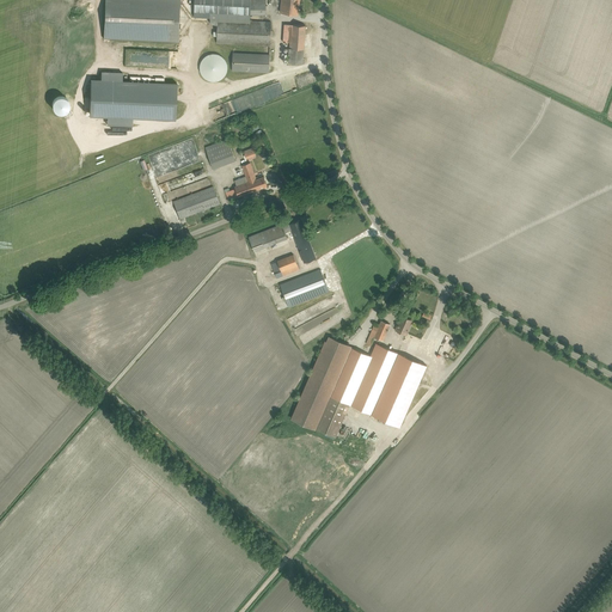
[(104,0),(103,38),(178,41),(179,0),(104,0)]
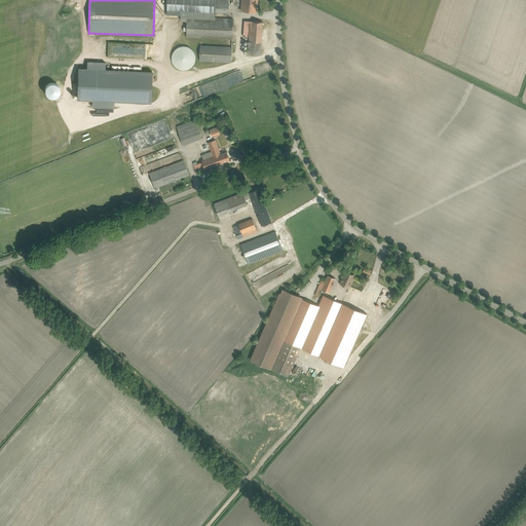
[(167,0),(167,15),(181,15),(181,20),(187,22),(186,37),(232,39),(233,19),(216,17),(216,12),(229,12),(229,0),(167,0)]
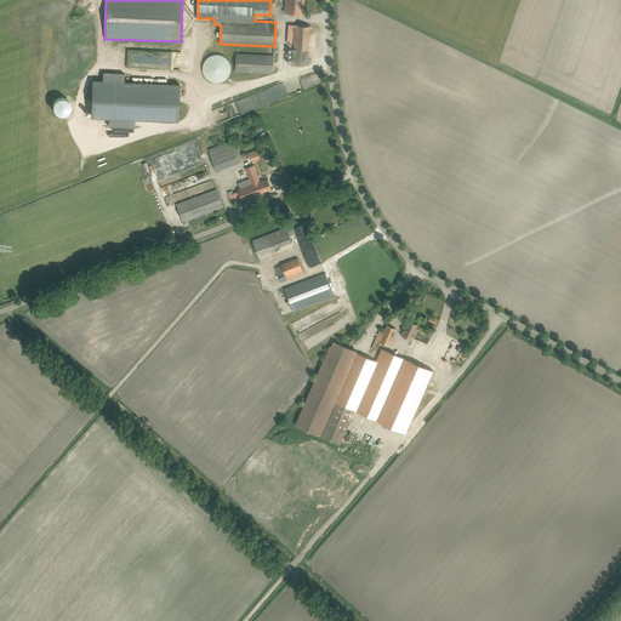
[(288,0),(286,12),(302,15),(303,0),(288,0)]
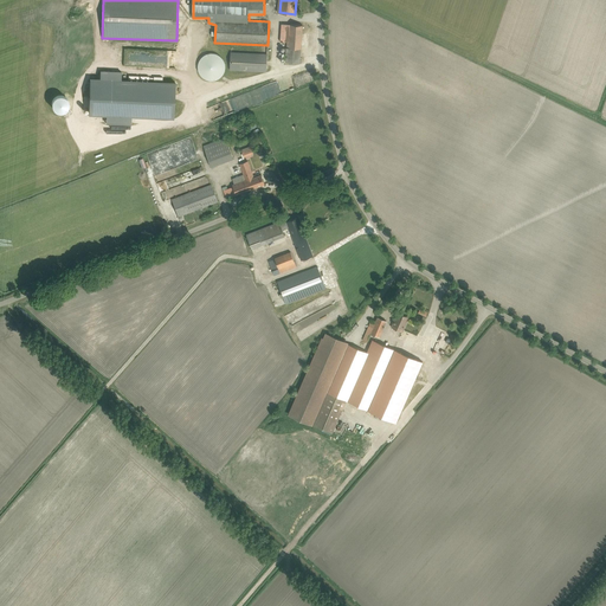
[(281,42),(288,42),(285,62),(300,63),(303,25),(282,24),(281,42)]
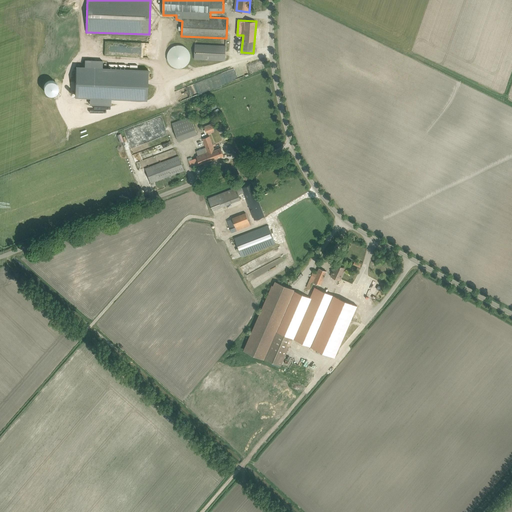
[(194,59),(225,60),(226,46),(195,44),(194,59)]
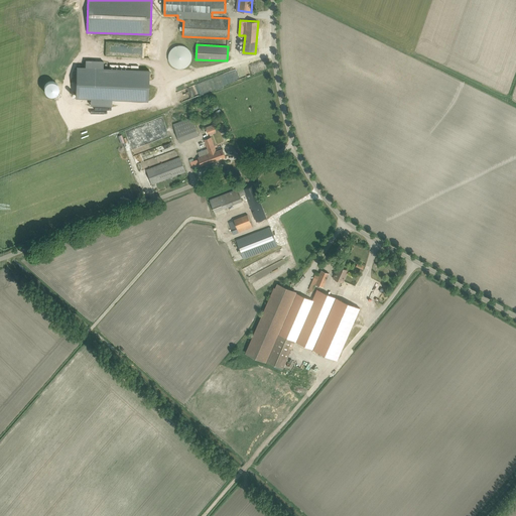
[(169,53),(168,55),(168,59),(170,63),(172,66),(175,68),(177,69),(181,69),(183,68),(186,67),(188,65),(191,61),(191,58),(191,55),(191,52),(189,49),(187,47),(184,46),(181,45),(178,45),(175,46),(172,48),(170,49),(169,53)]
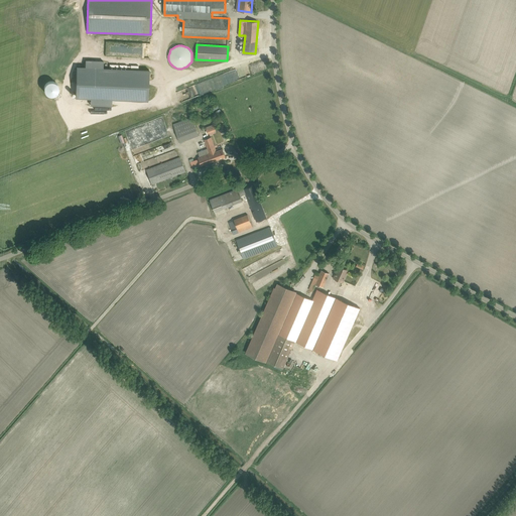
[(77,67),(76,99),(148,101),(149,70),(103,68),(104,60),(86,59),(86,67),(77,67)]
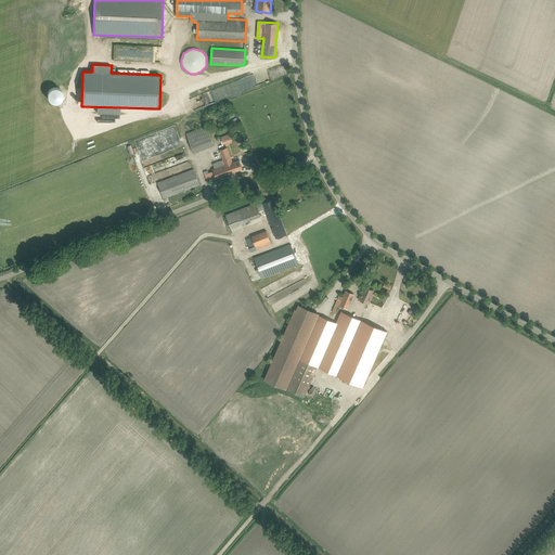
[(217,89),(190,99),(193,110),(220,100),(218,94),(217,89)]
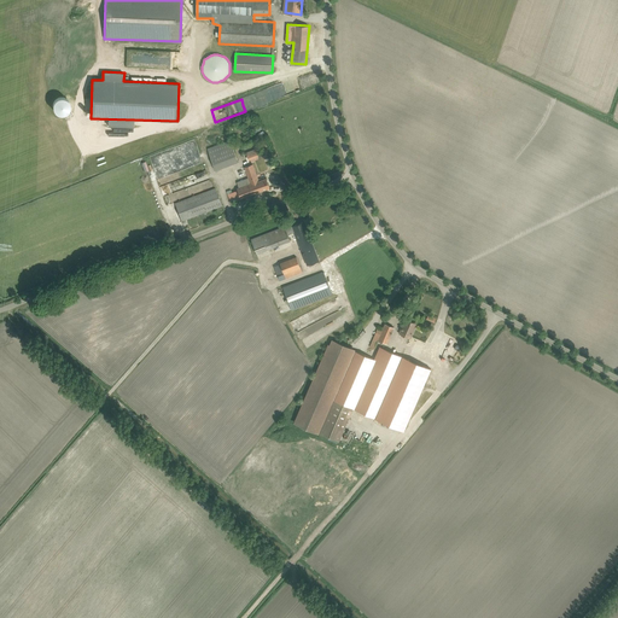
[(208,149),(216,172),(239,162),(231,140),(208,149)]
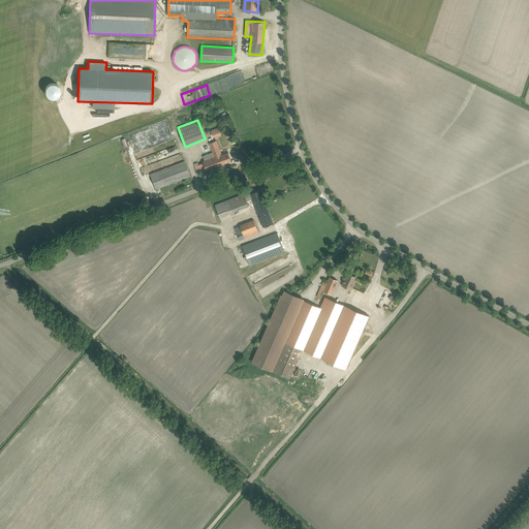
[(219,128),(211,131),(214,137),(222,134),(220,128),(222,128),(220,124),(218,125),(219,128)]
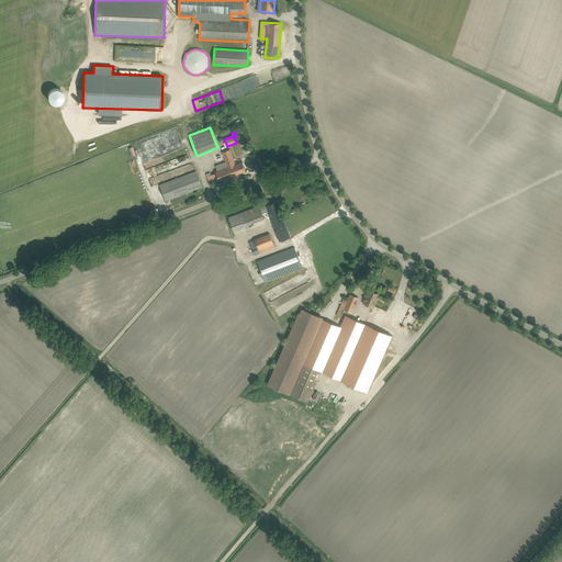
[(216,172),(216,173),(208,177),(209,179),(210,183),(246,170),(244,166),(243,163),(236,165),(229,149),(222,152),(227,167),(216,172)]
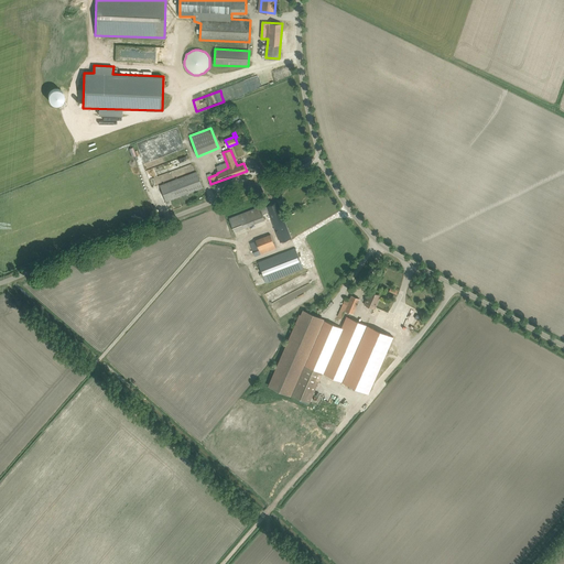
[(156,174),(191,163),(188,155),(153,166),(156,174)]
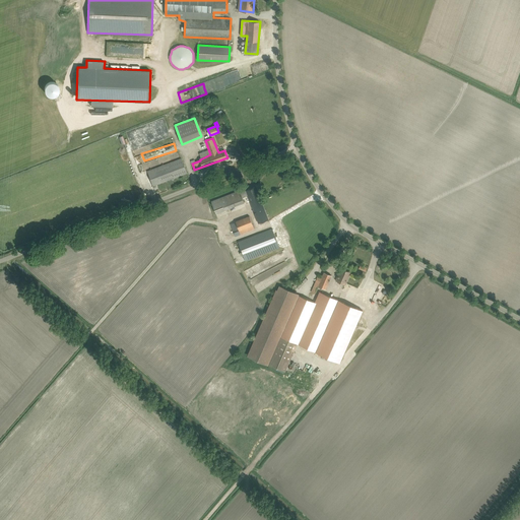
[(151,181),(152,186),(187,173),(181,158),(147,171),(151,181)]
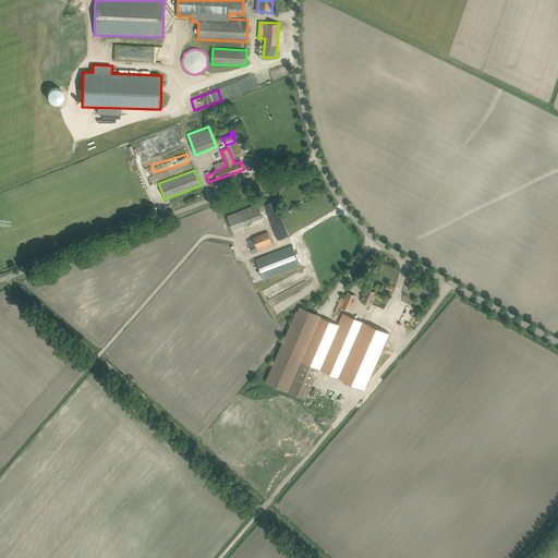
[(232,229),(262,217),(259,211),(266,209),(278,239),(283,237),(288,235),(275,199),(258,206),(257,204),(227,216),(232,229)]
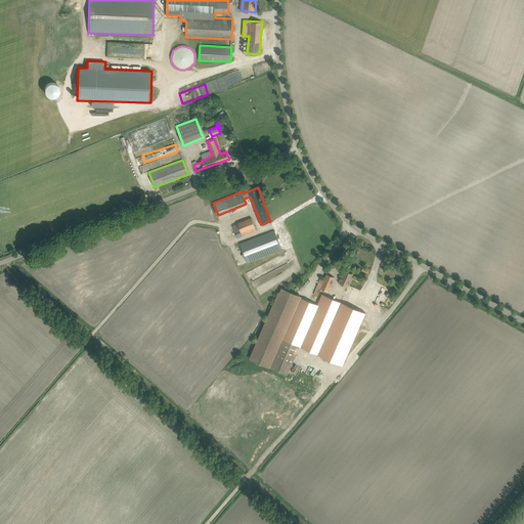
[(232,225),(237,238),(257,230),(252,218),(232,225)]
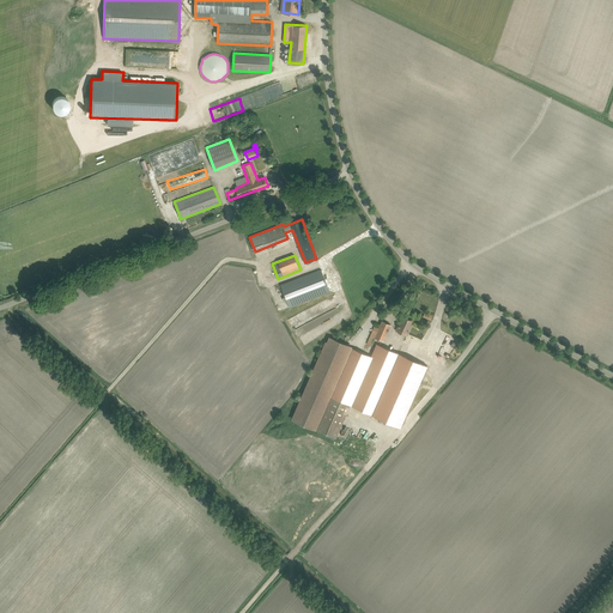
[(281,285),(290,308),(329,292),(321,269),(281,285)]
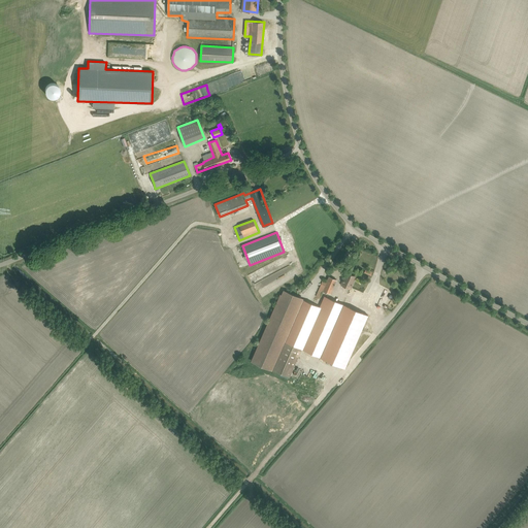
[(270,274),(291,262),(287,256),(274,262),(275,264),(267,269),(270,274)]
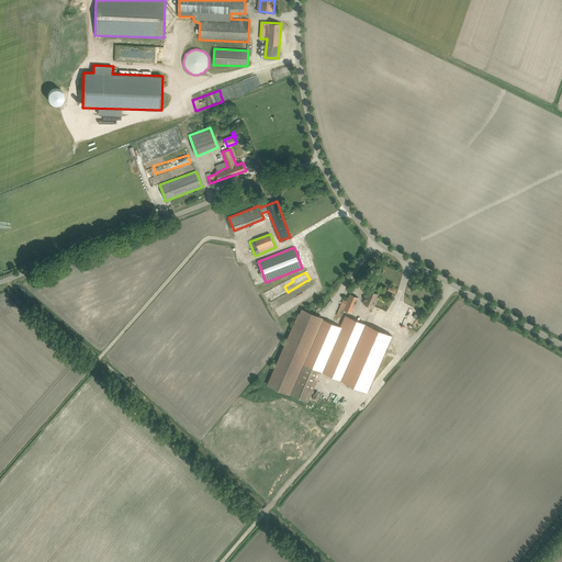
[(364,300),(363,303),(373,307),(374,304),(379,293),(369,289),(364,300)]
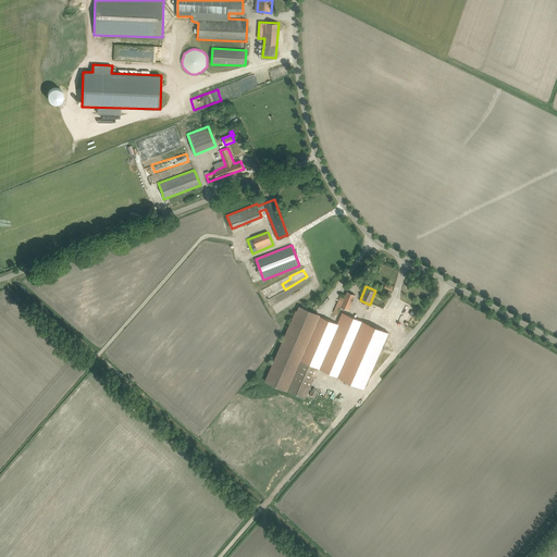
[(334,312),(338,313),(342,306),(349,309),(356,294),(347,291),(345,297),(341,295),(334,312)]
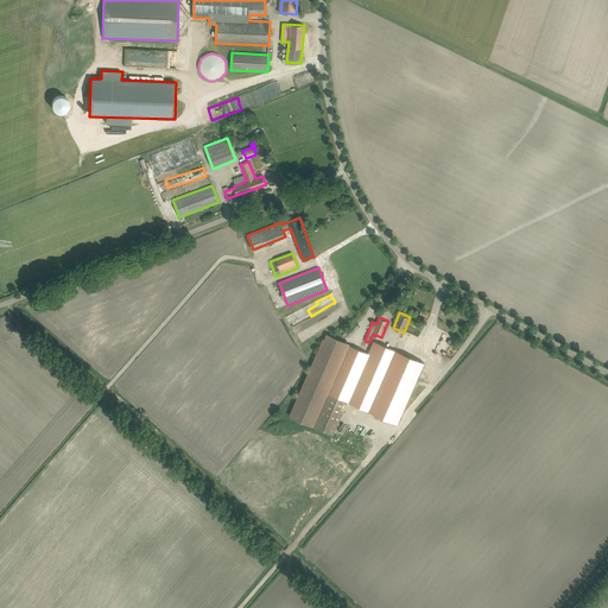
[(289,416),(334,435),(349,401),(398,423),(425,362),(374,340),(369,353),(350,344),(350,343),(328,333),(325,339),(323,337),(289,416)]
